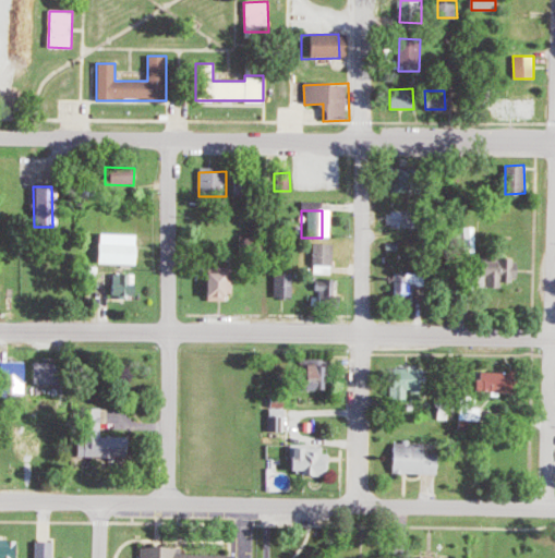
[(477,252),(475,226),(465,226),(465,252),(477,252)]
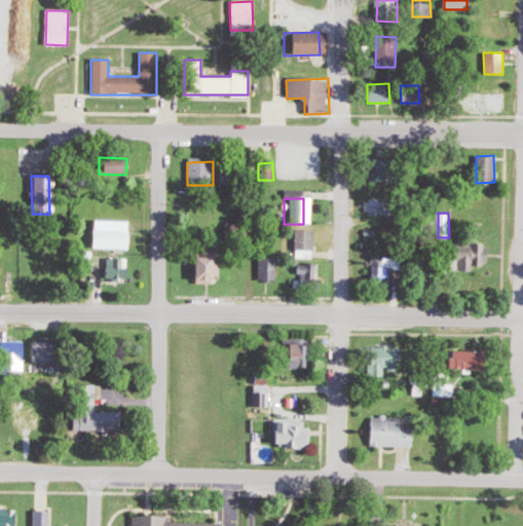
[(133,220),(92,219),(92,248),(132,249),(133,220)]
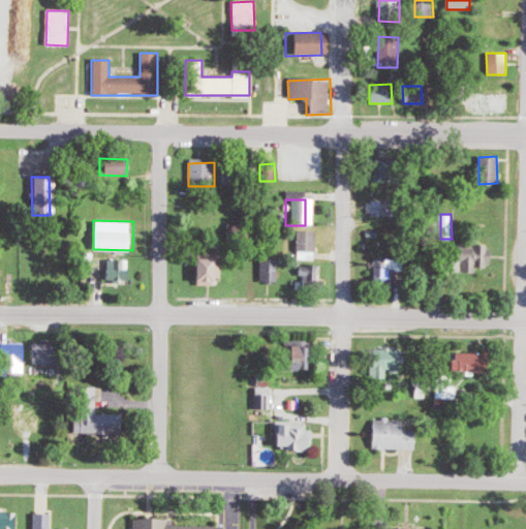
[(289,231),(306,231),(306,250),(289,251),(289,231)]
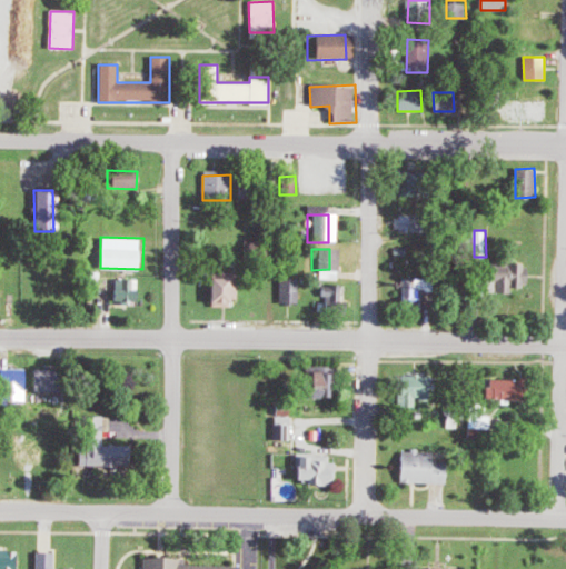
[(227,305),(227,298),(235,298),(235,277),(207,277),(207,305),(227,305)]
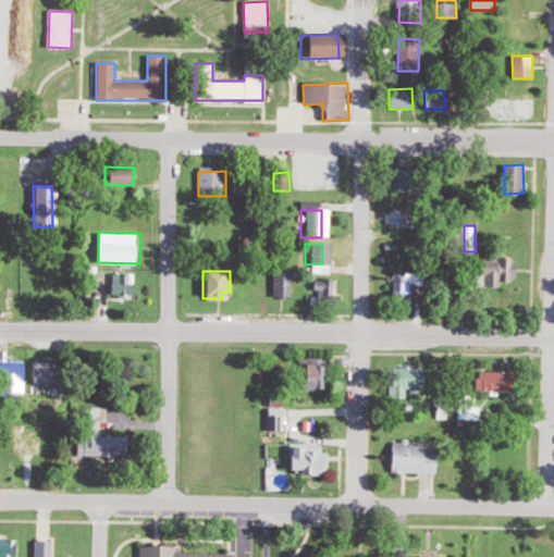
[(110,294),(132,295),(133,272),(111,272),(110,294)]
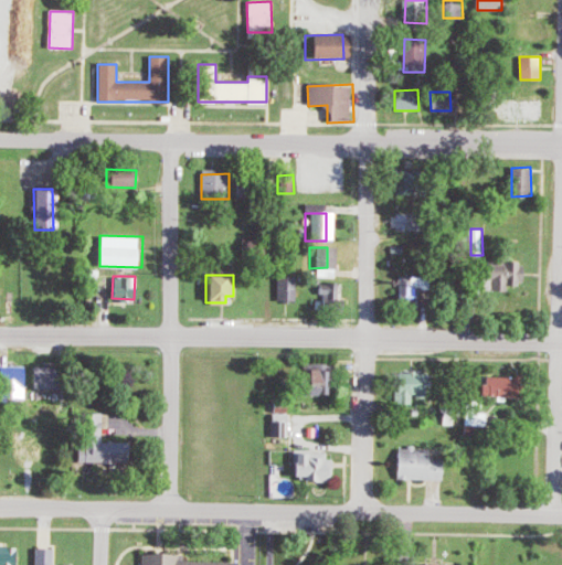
[(277,299),(295,299),(296,276),(278,276),(277,299)]
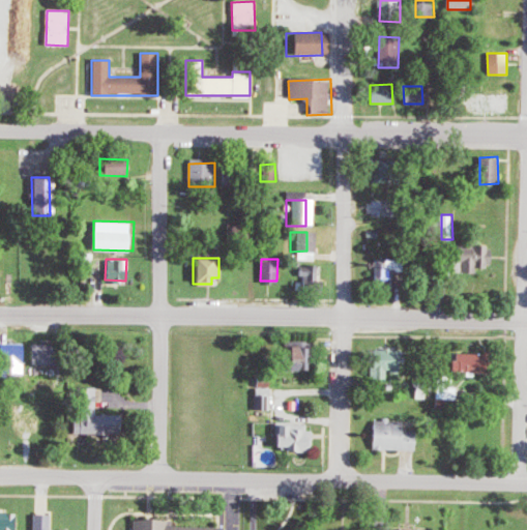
[(392,259),(374,259),(373,286),(391,287),(392,259)]
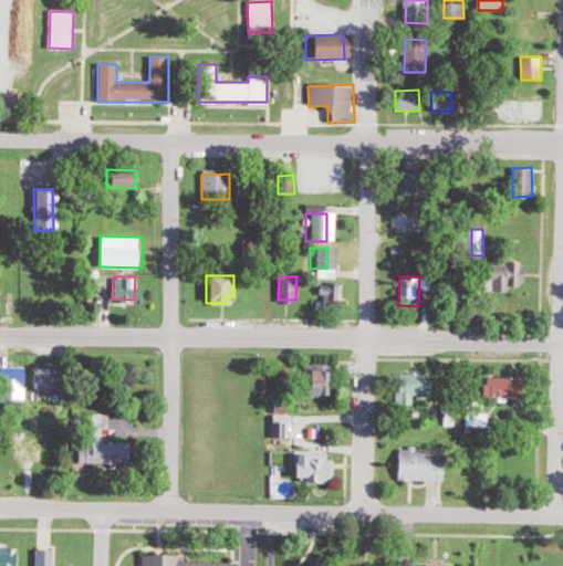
[(339,300),(339,283),(319,282),(319,299),(339,300)]
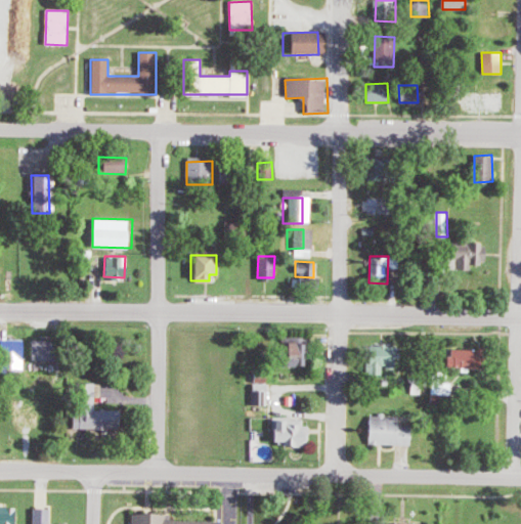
[(0,360),(25,359),(25,340),(0,340),(0,360)]
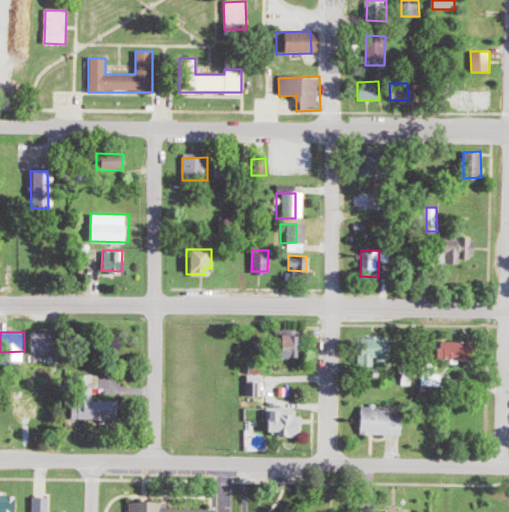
[(298,333),(276,334),(277,357),(299,356),(298,333)]
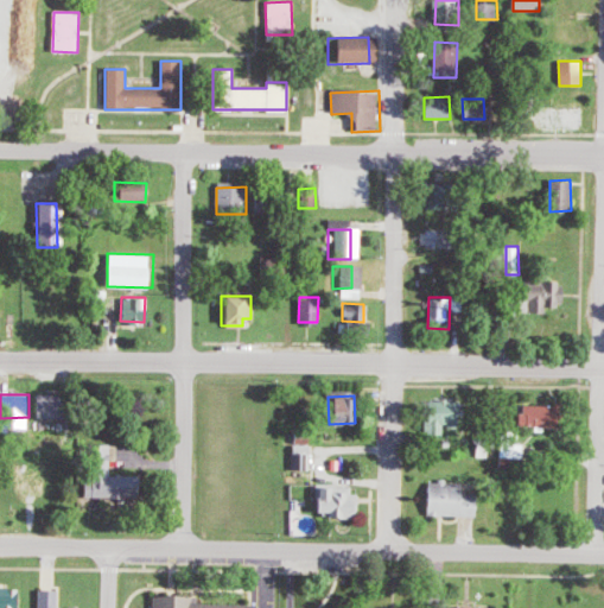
[(442,434),(442,426),(456,426),(456,400),(425,399),(424,434),(442,434)]
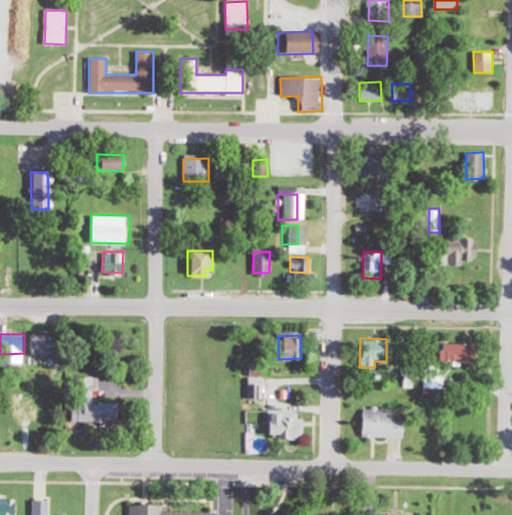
[(442,343),(442,365),(468,364),(467,342),(442,343)]
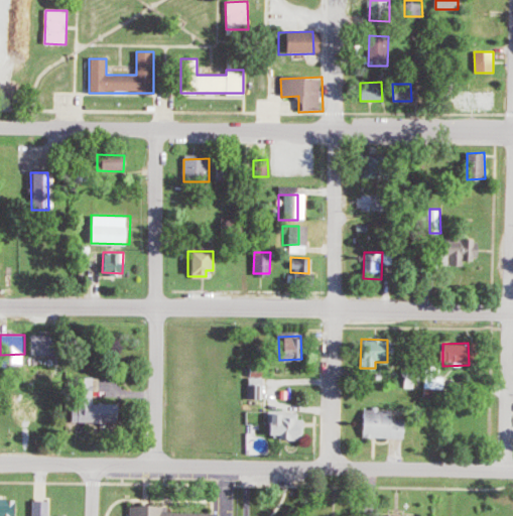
[(69,421),(104,423),(105,403),(91,402),(92,377),(74,376),(72,407),(70,407),(69,421)]
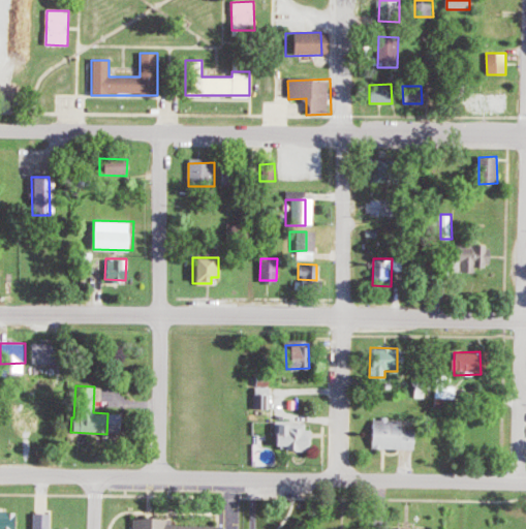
[(412,448),(412,429),(401,429),(401,421),(390,421),(390,417),(371,417),(371,448),(412,448)]
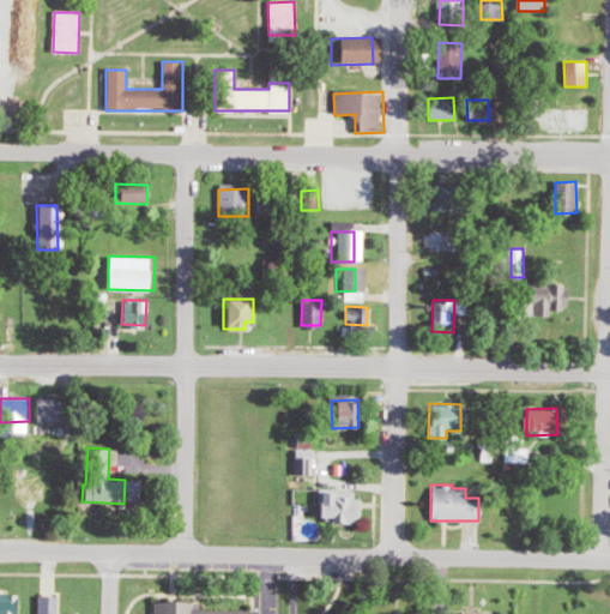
[(358,491),(316,489),(316,521),(358,521),(358,491)]
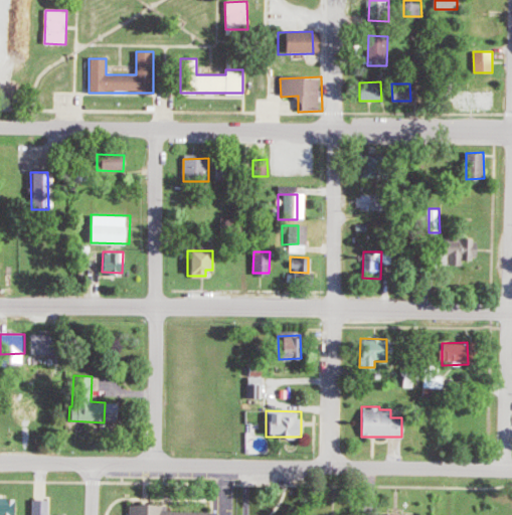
[(13,514),(14,498),(0,497),(0,514),(13,514)]
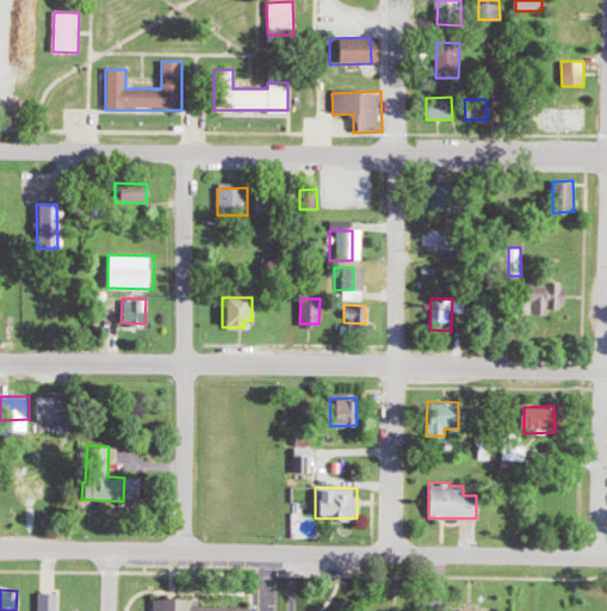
[(57,593),(37,592),(36,610),(61,610),(57,610),(57,593)]
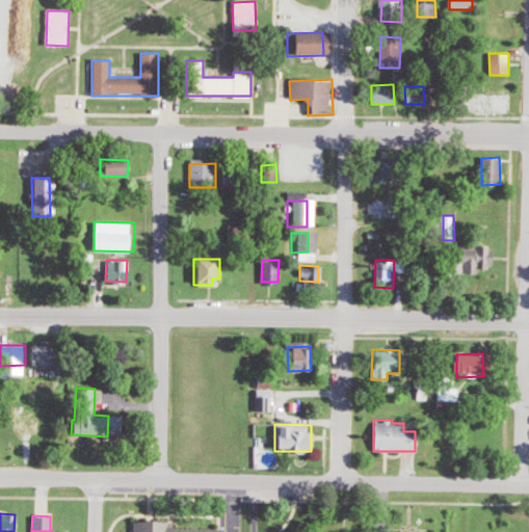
[(215,531),(216,528),(172,528),(172,521),(132,521),(132,531),(215,531)]
